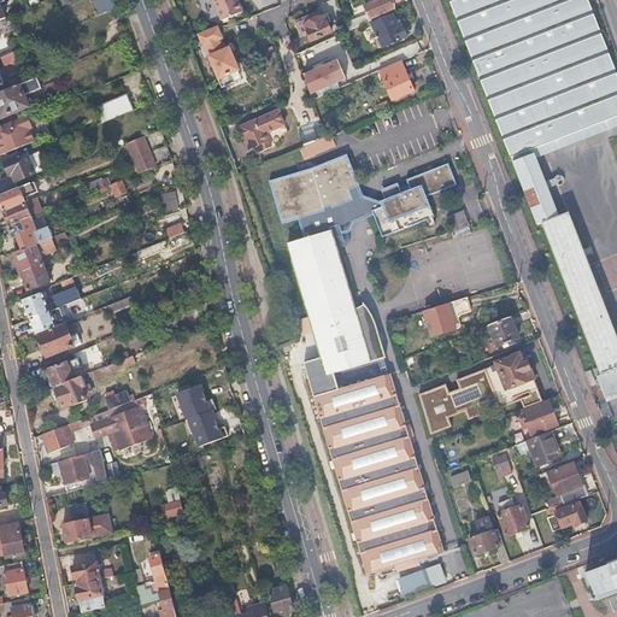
[(215,0),(223,19),(245,10),(241,0),(215,0)]
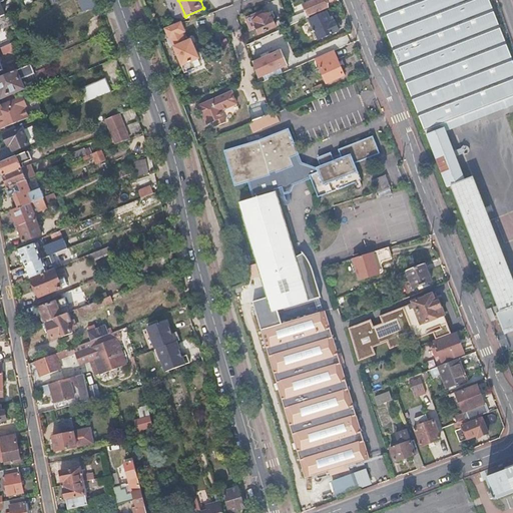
[(325,0),(320,0),(304,7),(306,12),(288,20),(291,26),(309,18),(308,15),(328,7),(325,0)]
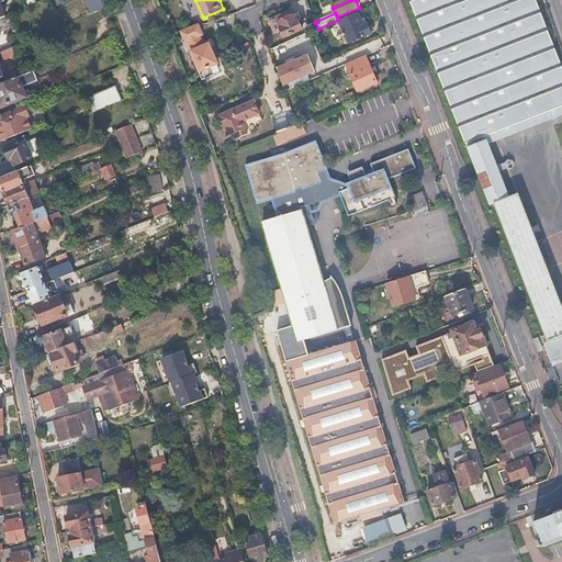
[(408,0),(464,145),(485,136),(561,107),(561,71),(534,0),(408,0)]
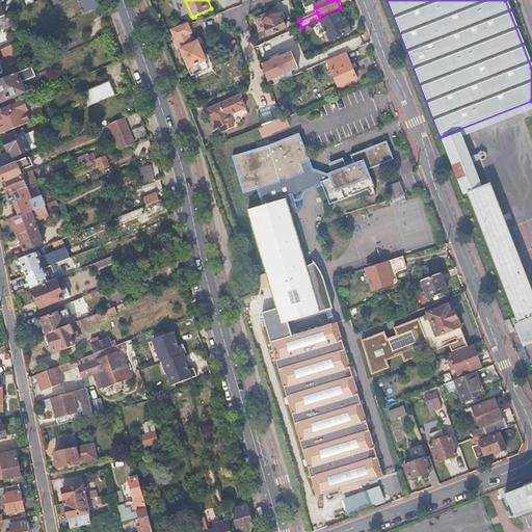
[(340,12),(322,20),(330,42),(352,33),(347,22),(344,23),(340,12)]
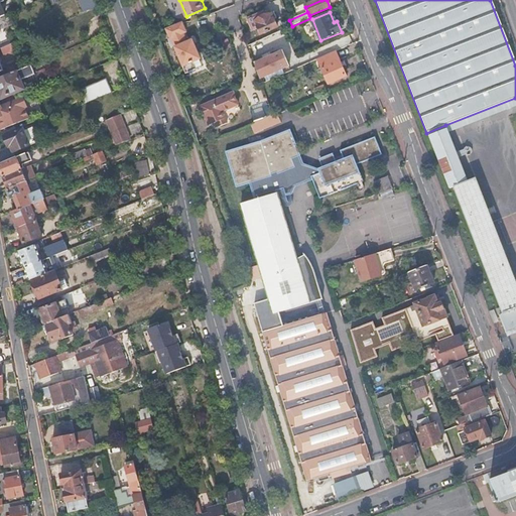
[(272,14),(255,21),(261,34),(277,28),(272,14)]
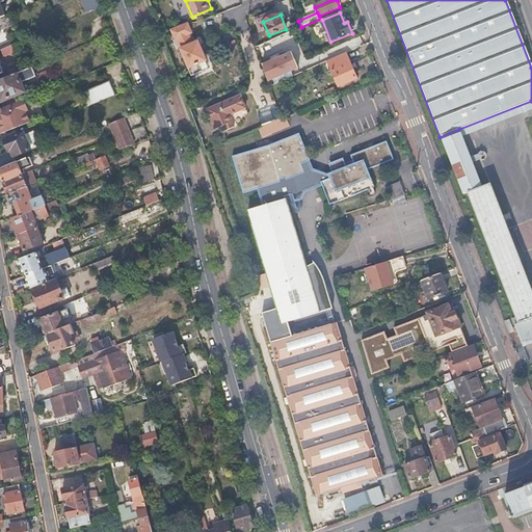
[(177,41),(179,41),(189,69),(187,69),(190,79),(202,75),(198,68),(208,64),(201,45),(193,48),(189,36),(192,35),(189,27),(174,32),(177,41)]
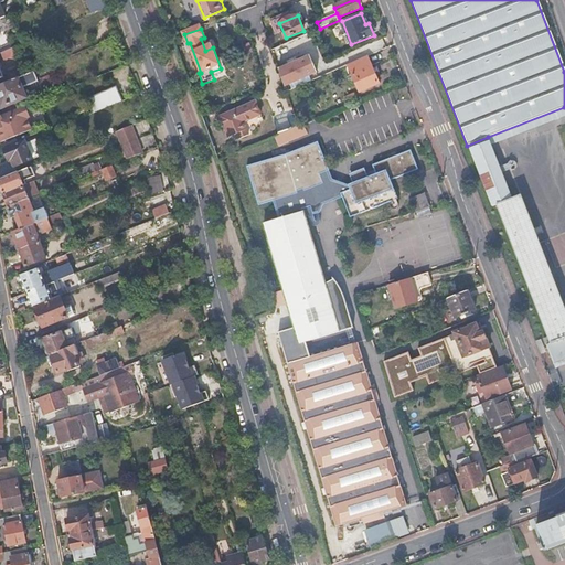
[(12,50),(0,54),(3,61),(14,55),(12,50)]
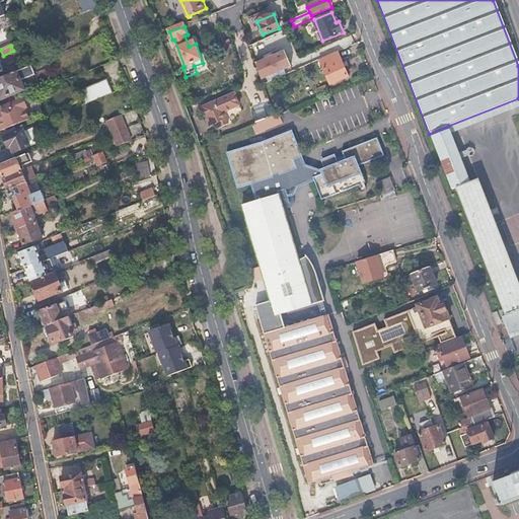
[(285,51),(254,63),(261,79),(291,66),(285,51)]
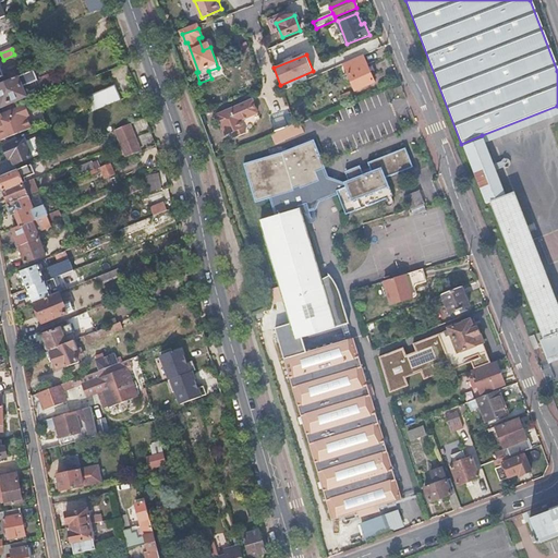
[(362,56),(343,63),(354,91),(374,83),(366,64),(366,65),(362,56)]
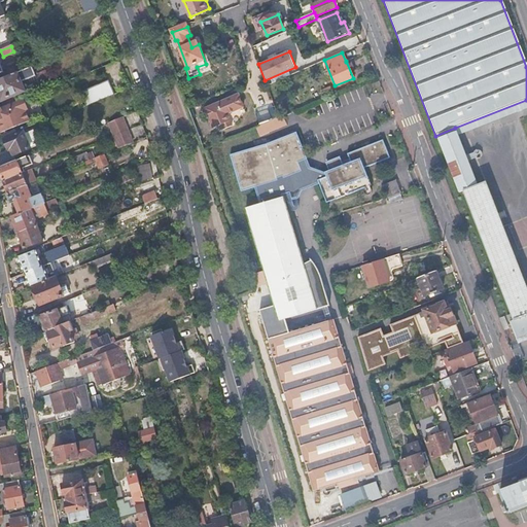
[(5,77),(0,79),(0,99),(24,91),(21,83),(36,77),(32,66),(23,70),(10,75),(5,77)]
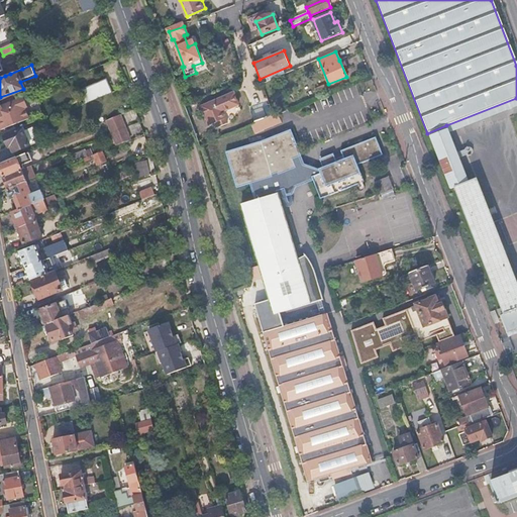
[(20,65),(19,65),(9,70),(10,74),(22,69),(20,65)]
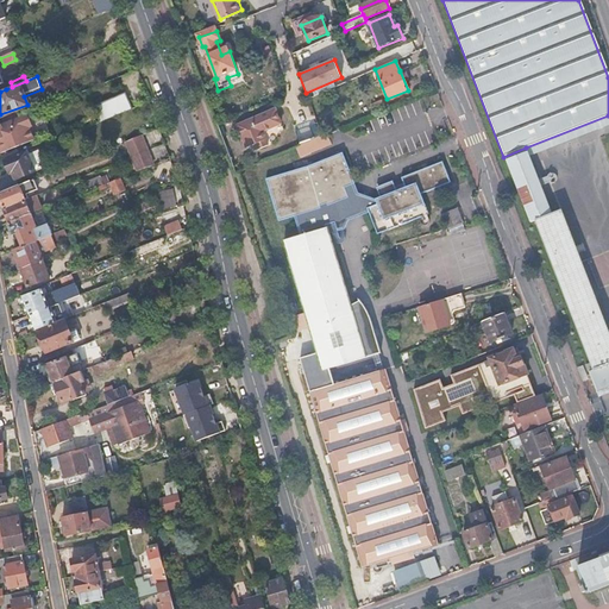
[(94,107),(100,124),(135,110),(127,94),(94,107)]
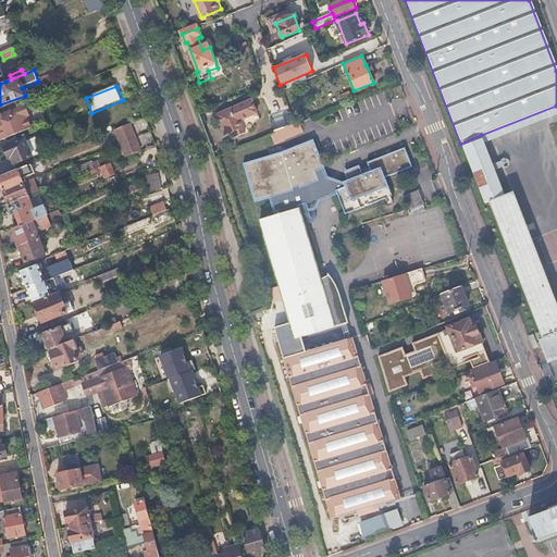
[(257,113),(251,100),(217,115),(226,136),(233,133),(236,138),(245,134),(242,126),(237,124),(238,122),(257,113)]
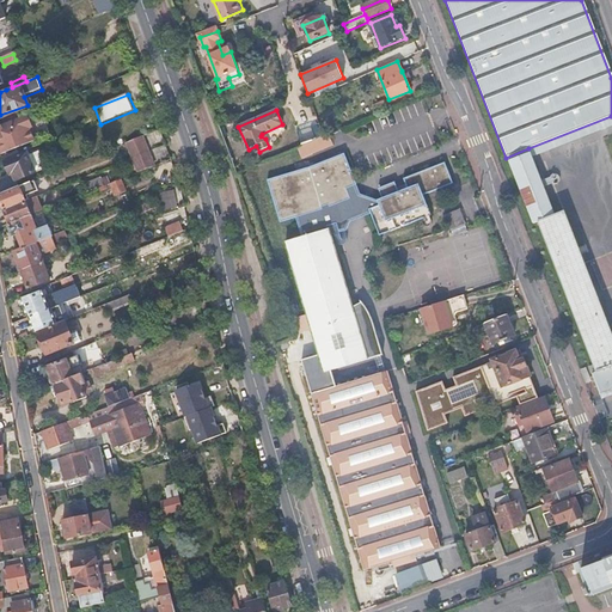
[(0,124),(0,154),(34,141),(29,129),(31,128),(26,115),(0,124)]
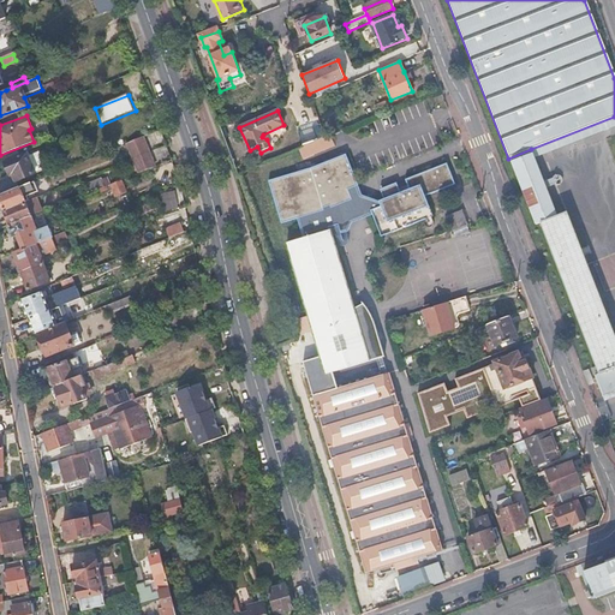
[(614,127),(614,117),(531,149),(535,159),(614,127)]
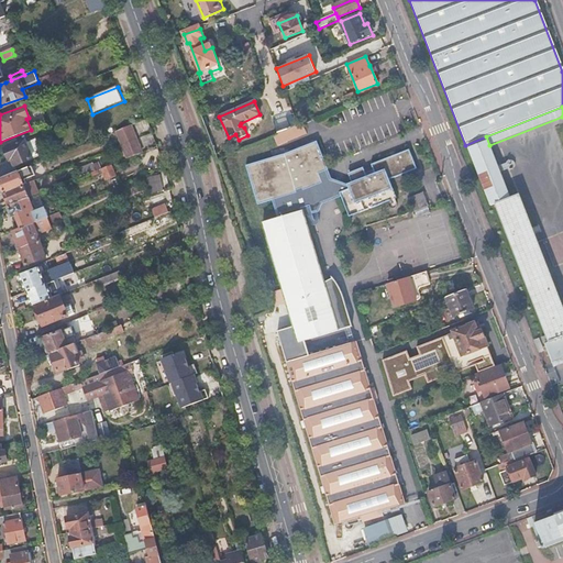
[(280,114),(283,120),(274,124),(277,133),(286,130),(286,129),(295,125),(289,111),(280,114)]
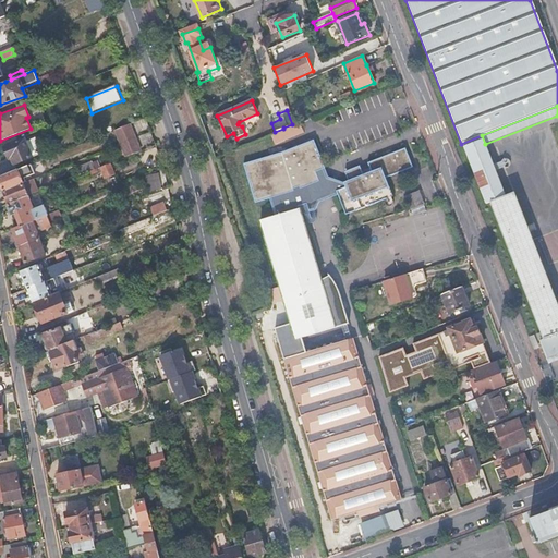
[(137,134),(150,129),(145,117),(133,122),(137,134)]
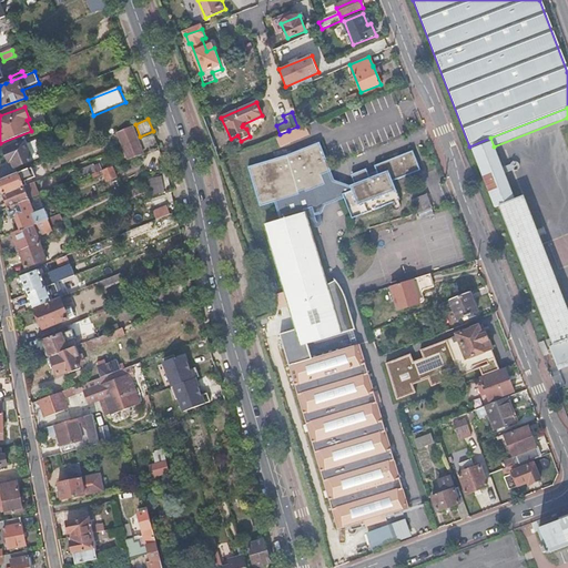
[(117,134),(128,161),(142,155),(131,128),(117,134)]
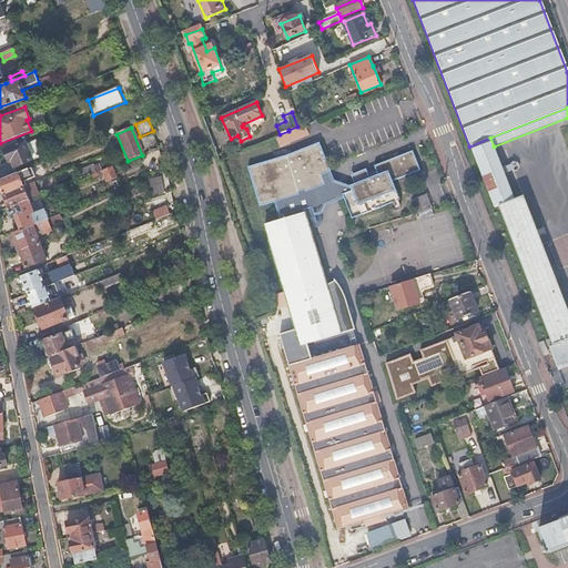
[(144,151),(158,145),(153,133),(140,139),(144,151)]
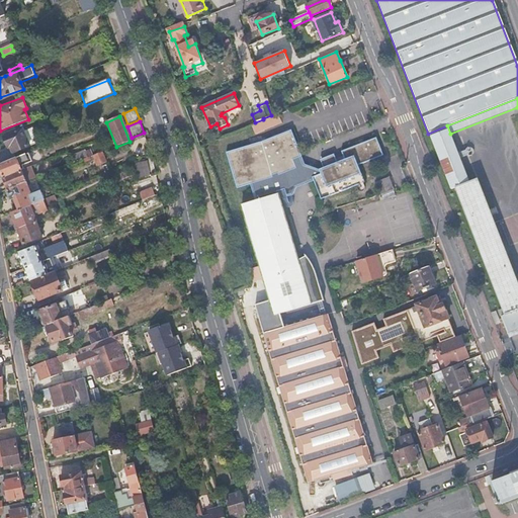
[(449,190),(454,188),(504,316),(499,318),(506,336),(517,331),(517,287),(477,180),(468,183),(450,134),(447,125),(428,134),(449,190)]
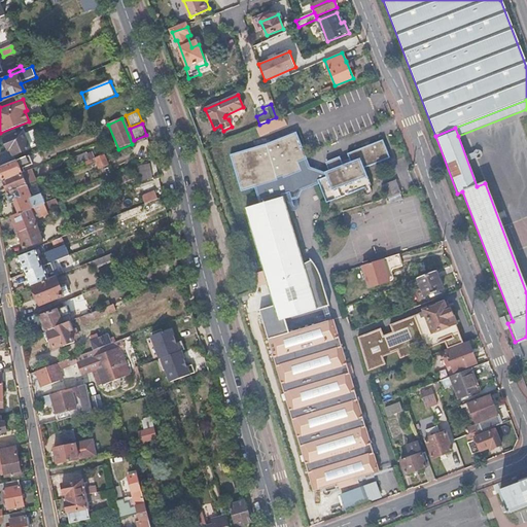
[(24,133),(2,142),(7,151),(10,150),(11,154),(13,157),(31,150),(24,133)]
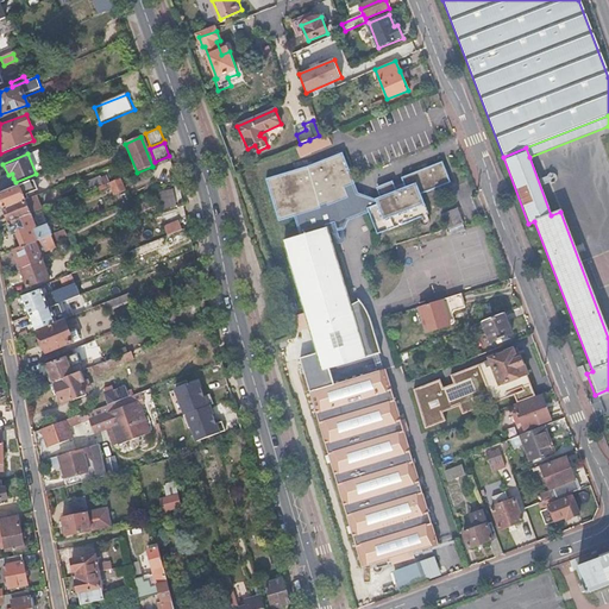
[(302,169),(264,181),(278,223),(294,218),(326,208),(349,199),(344,189),(353,184),(340,154),(302,169)]
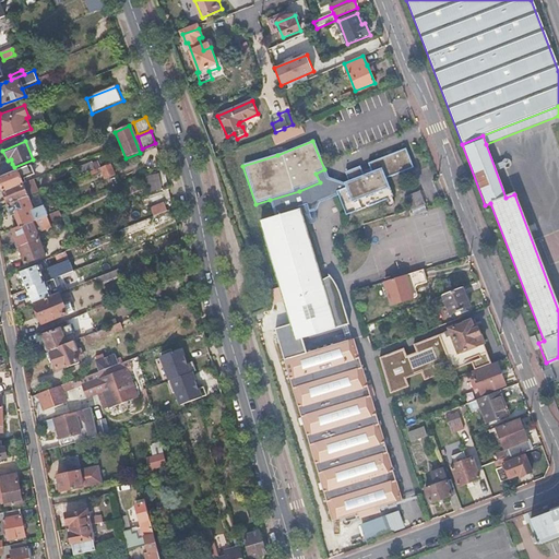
[(349,182),(344,183),(346,188),(337,192),(339,197),(346,216),(393,198),(387,179),(414,169),(405,149),(368,164),(370,169),(363,173),(360,167),(345,173),(349,182)]
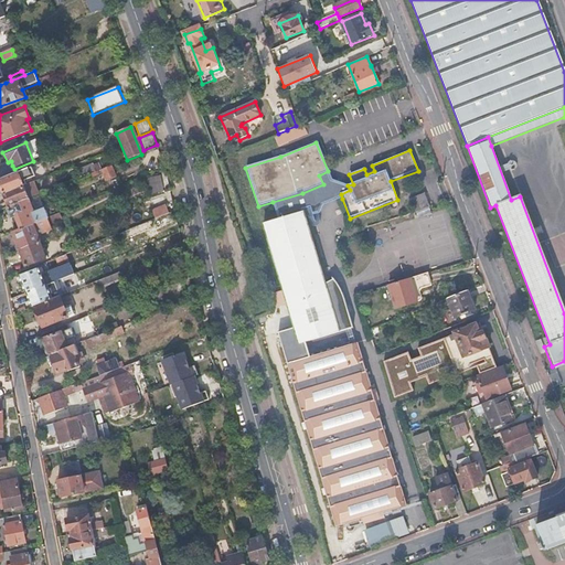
[(0,170),(0,171),(3,179),(16,173),(12,166),(0,170)]
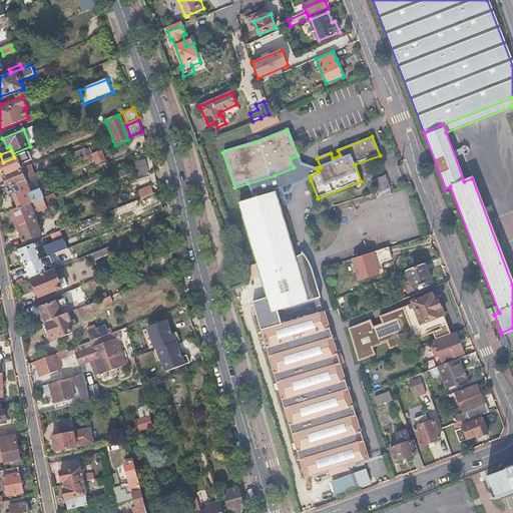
[(103,150),(92,154),(96,164),(107,160),(103,150)]
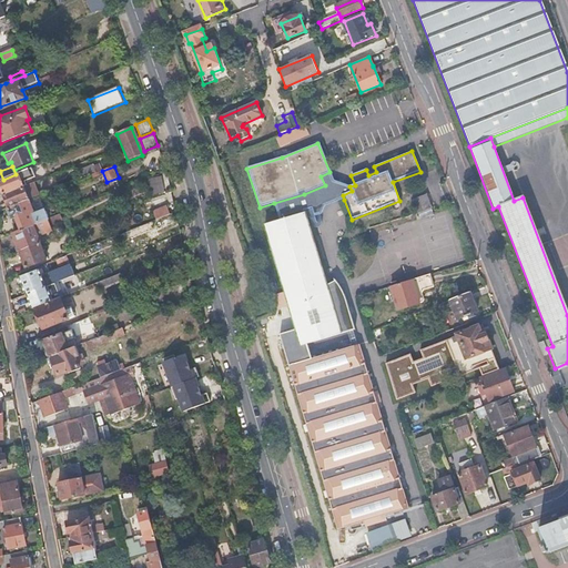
[(90,168),(79,172),(81,180),(93,174),(90,168)]
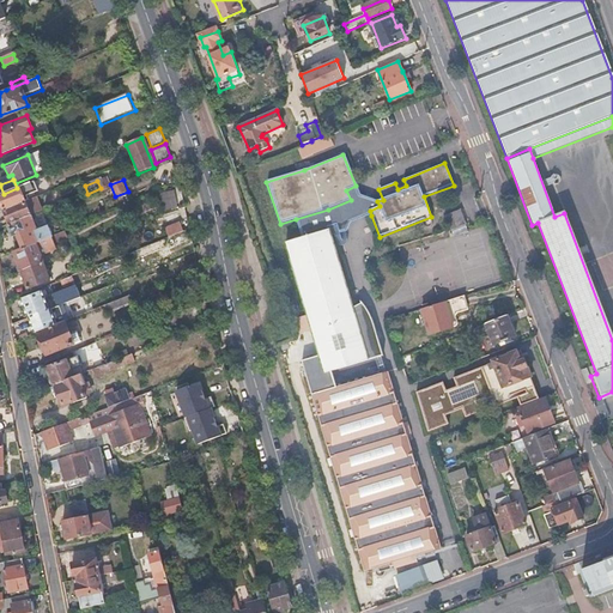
[(38,196),(34,182),(17,188),(4,194),(0,195),(0,205),(2,211),(35,198),(38,196)]
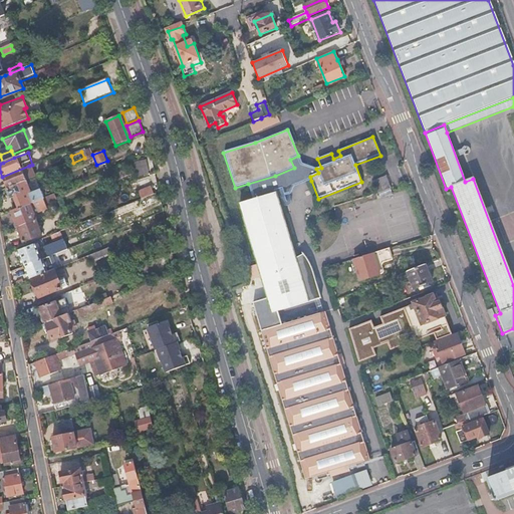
[(294,168),(275,176),(248,184),(253,200),(275,193),(282,216),(288,214),(285,206),(294,188),(311,181),(310,177),(302,164),(298,156),(290,160),(294,168)]
